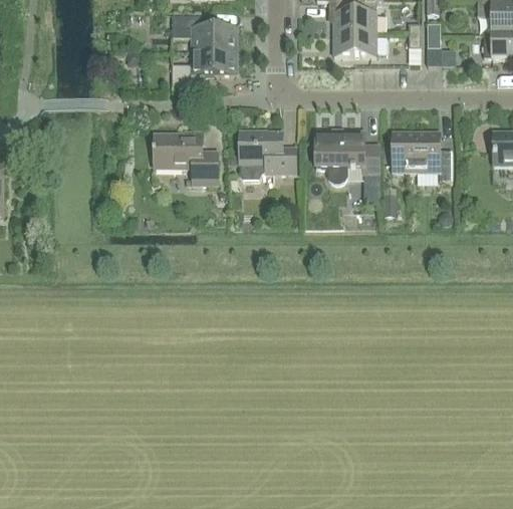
[(478,0),(478,18),(492,18),(492,35),(512,35),(512,0),(478,0)]
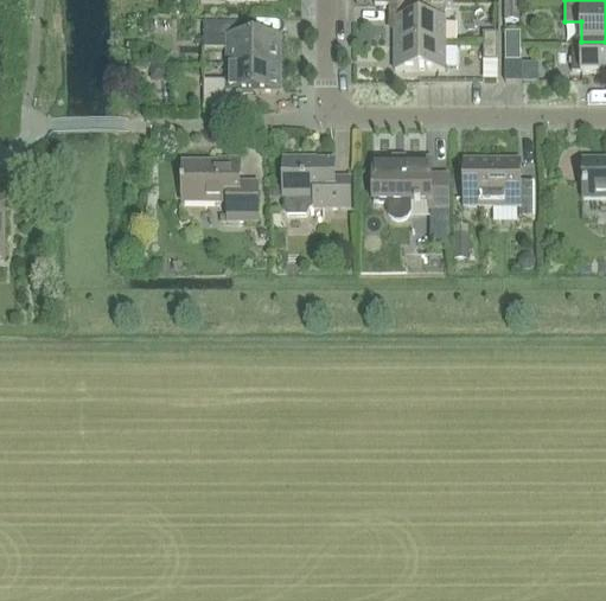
[(395,40),(445,40),(445,1),(432,1),(389,2),(389,16),(395,16),(395,40)]
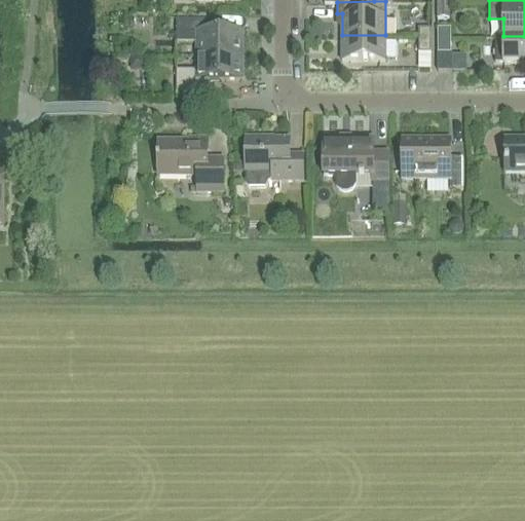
[(199,52),(240,53),(240,29),(211,29),(211,16),(177,16),(177,39),(199,39),(199,52)]
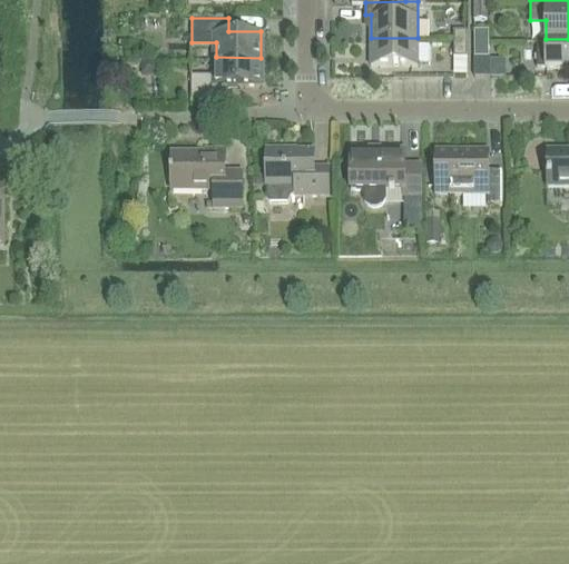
[(454,53),(468,53),(468,28),(454,28),(454,53)]
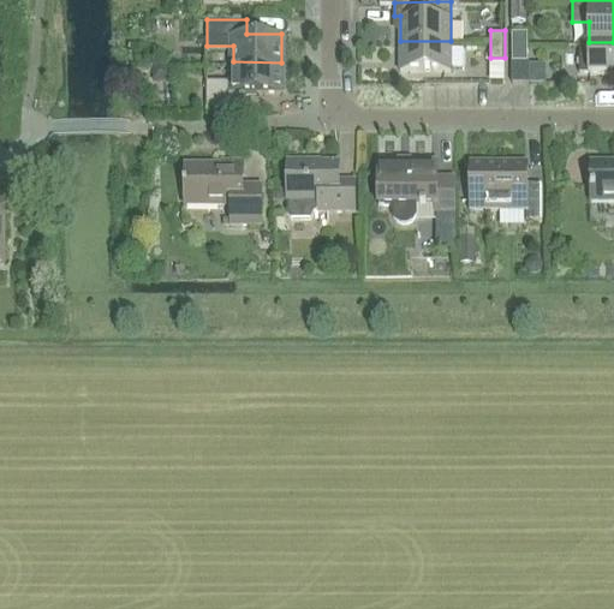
[(512,30),(512,59),(528,59),(528,30),(512,30)]
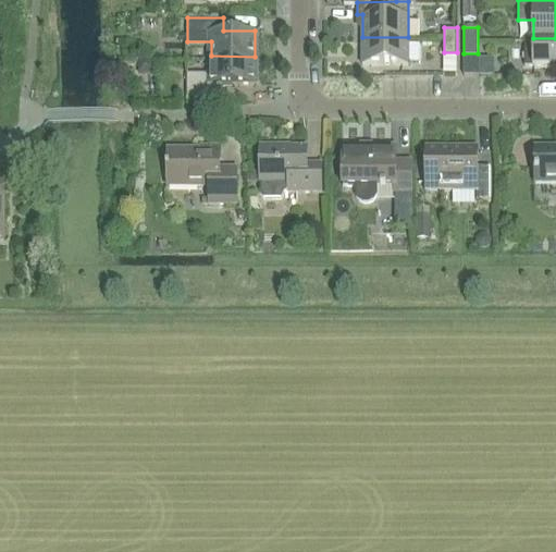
[(408,40),(408,37),(362,37),(362,62),(408,62),(408,59),(420,59),(420,40),(408,40)]
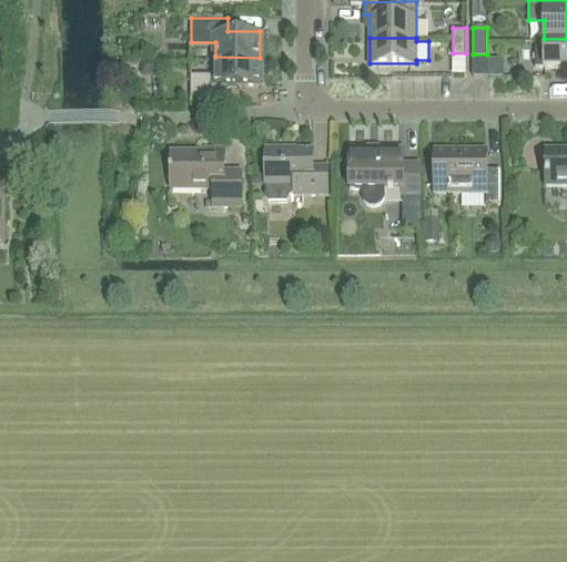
[(566,39),(544,39),(535,39),(535,64),(566,64),(566,39)]
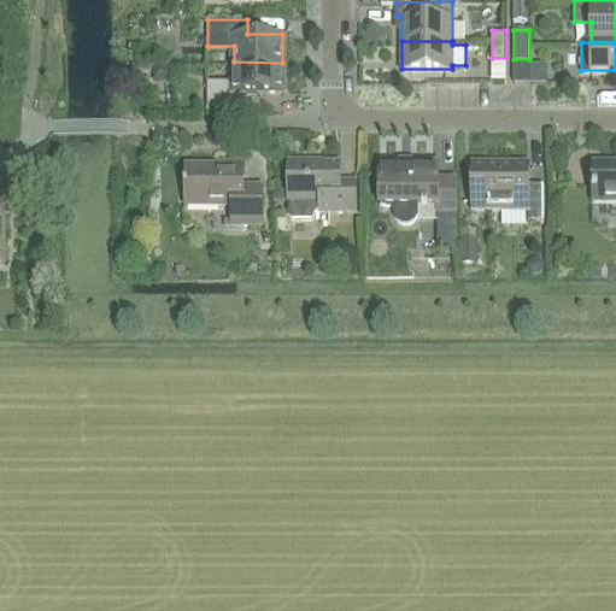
[(282,90),(282,63),(234,62),(234,78),(207,78),(207,104),(246,105),(246,90),(282,90)]
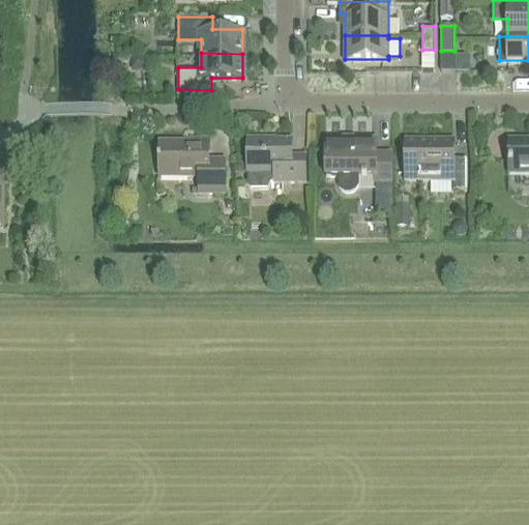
[(225,191),(225,157),(209,157),(209,137),(193,137),(193,140),(159,140),(159,174),(200,174),(200,191),(225,191)]
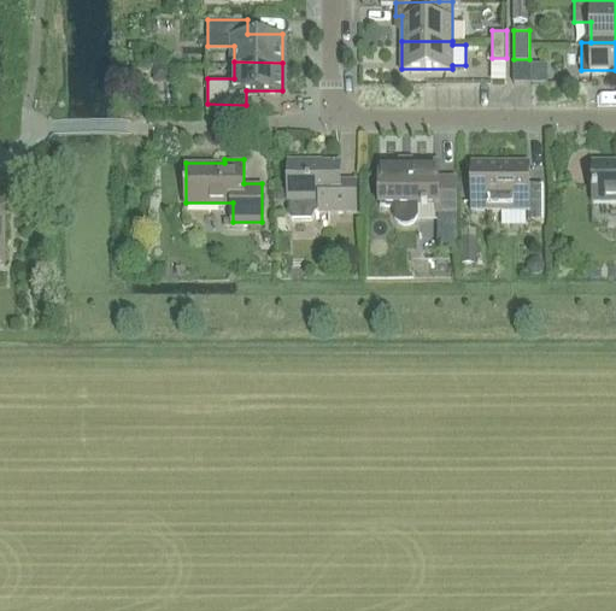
[(316,209),(356,209),(356,178),(340,178),(340,159),(288,159),(288,183),(274,184),(275,197),(288,197),(288,210),(292,216),(311,216),(316,209)]
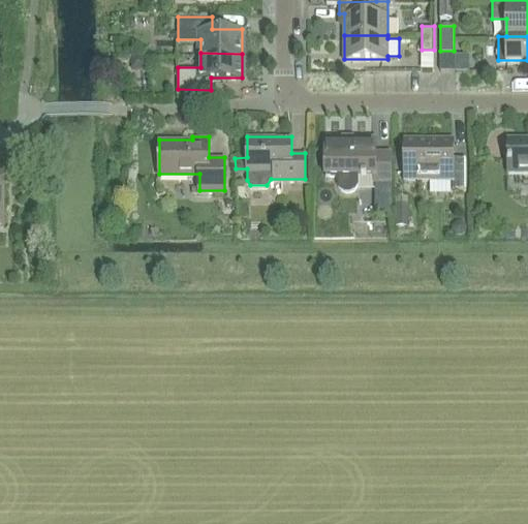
[(358,174),(375,174),(375,180),(391,180),(391,151),(376,151),(375,136),(325,136),(325,174),(339,174),(339,183),(340,187),(343,190),(348,191),(352,190),(355,187),(358,183),(358,174)]
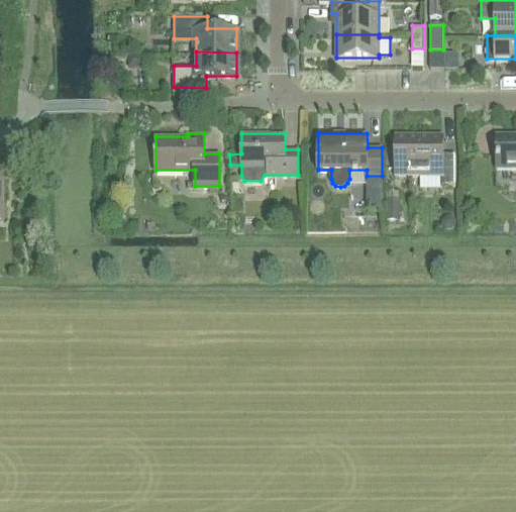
[(455,183),(455,151),(443,151),(443,133),(395,133),(395,174),(442,175),(442,183),(455,183)]
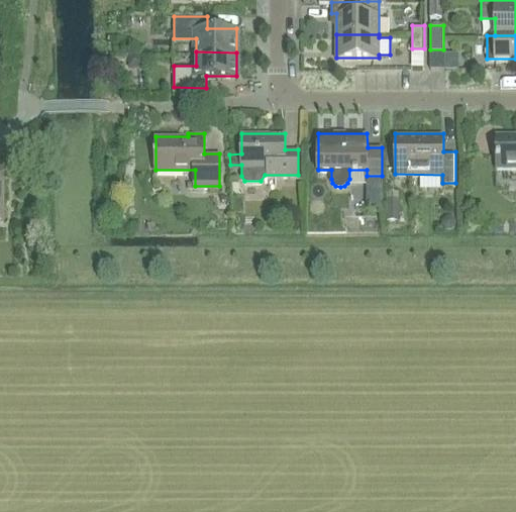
[(515,133),(497,133),(497,167),(515,167),(515,133)]
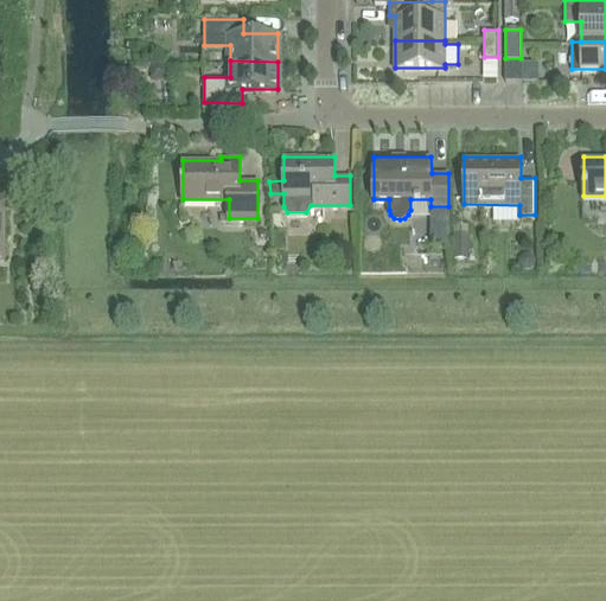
[(308,229),(310,216),(288,215),(288,228),(308,229)]
